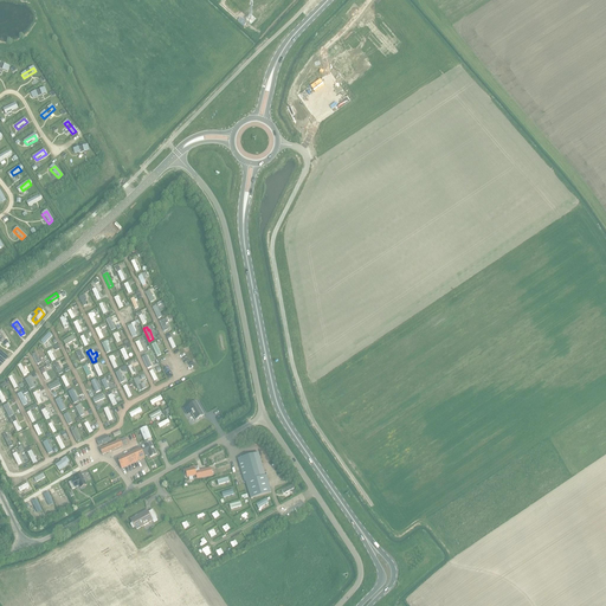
[(141,356),(144,365),(150,362),(148,356),(150,355),(152,356),(154,355),(152,350),(147,353),(147,354),(144,355),(141,356)]
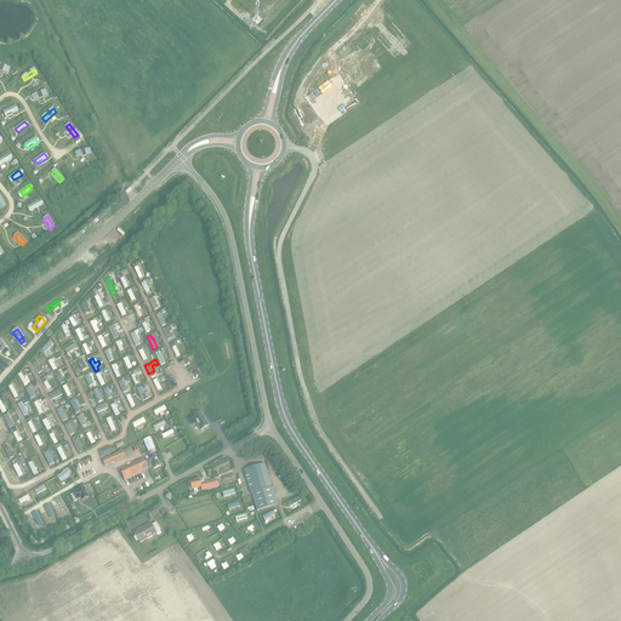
[(56,375),(61,385),(64,383),(58,370),(53,372),(55,375),(56,375)]
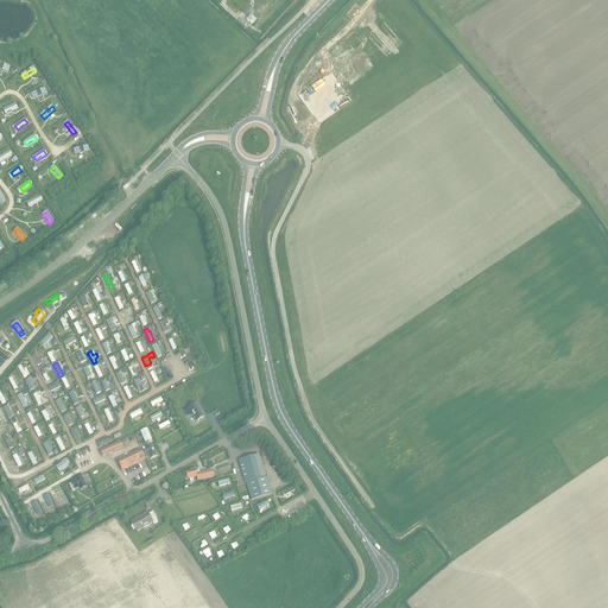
[(134,381),(140,393),(146,390),(144,385),(141,386),(140,382),(141,382),(140,379),(139,380),(138,379),(134,381)]
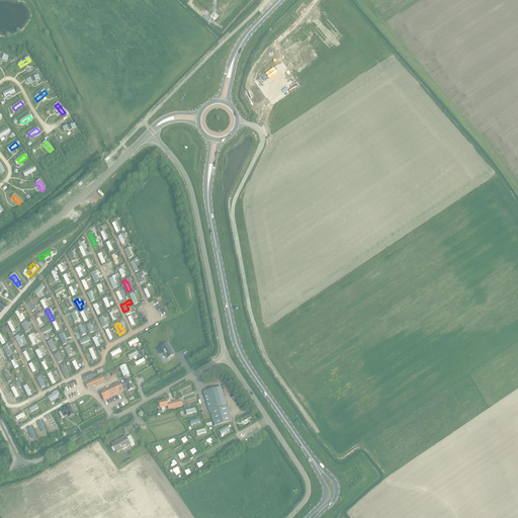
[(141,341),(139,338),(130,343),(132,346),(133,345),(134,346),(136,345),(136,343),(141,341)]
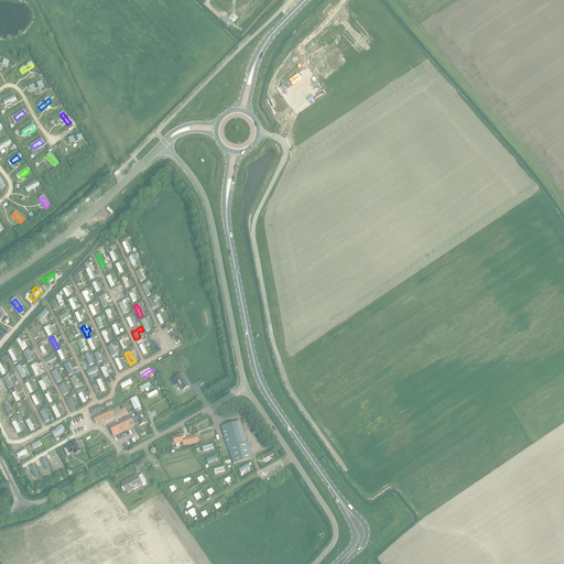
[(175,384),(177,383),(182,391),(190,387),(182,375),(173,380),(175,384)]
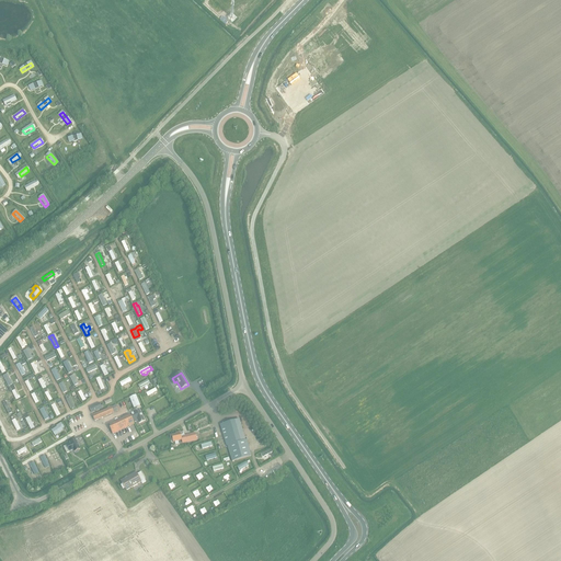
[(122,387),(132,381),(129,378),(119,384),(122,387)]
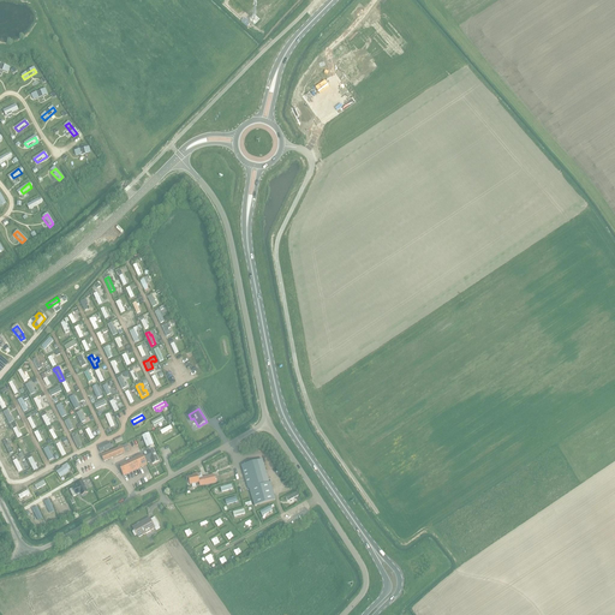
[(154,427),(165,421),(162,417),(151,423),(154,427)]
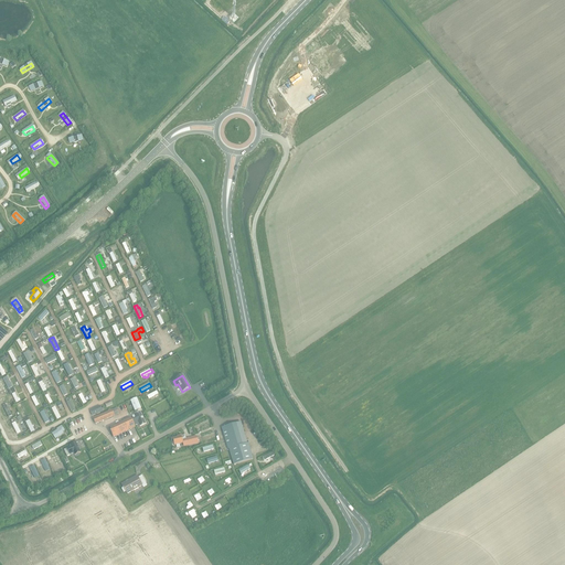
[(129,402),(134,412),(140,409),(136,400),(129,402)]
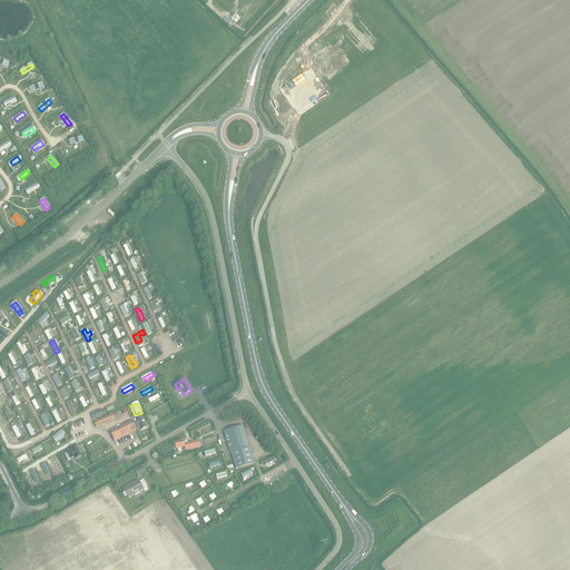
[(52,412),(58,423),(61,422),(56,411),(52,412)]
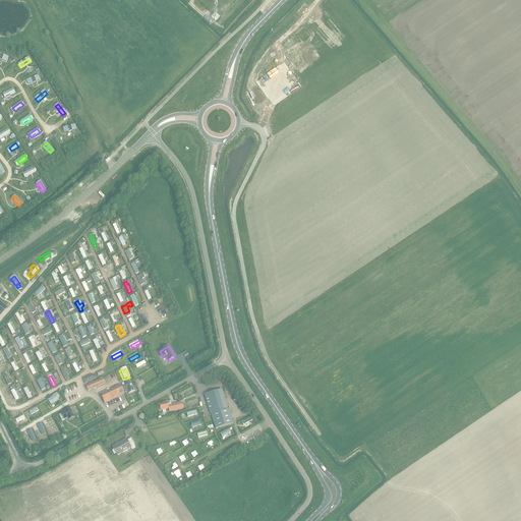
[(84,386),(87,391),(109,382),(107,377),(84,386)]
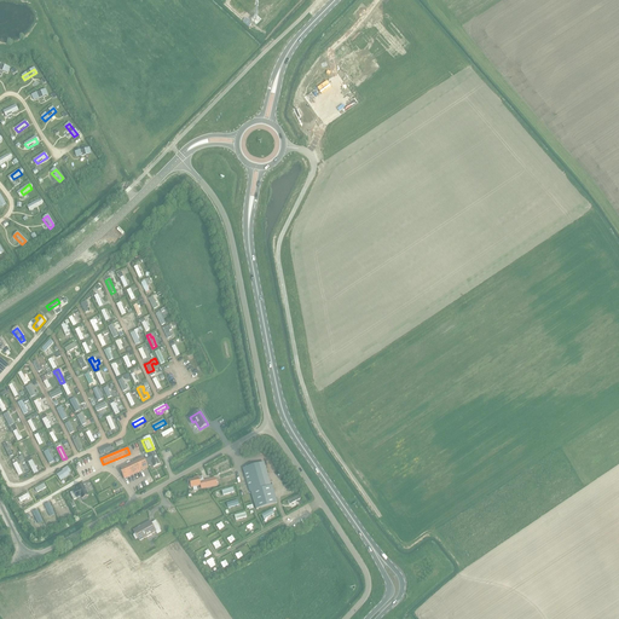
[(152,468),(158,464),(154,453),(150,455),(149,453),(146,455),(146,456),(119,469),(123,479),(148,468),(148,467),(151,466),(152,468)]
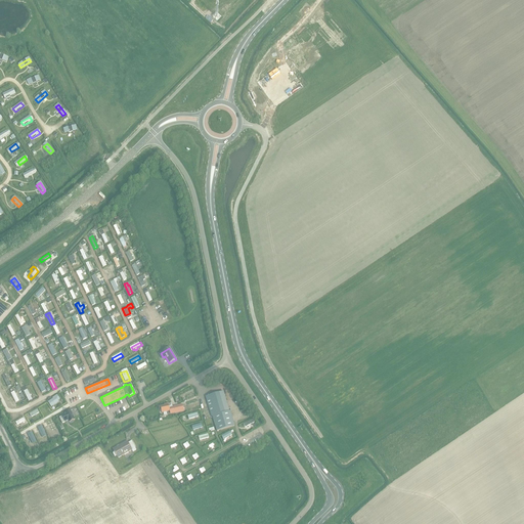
[(27,390),(24,392),(29,402),(32,400),(31,397),(32,396),(31,395),(30,395),(27,390)]
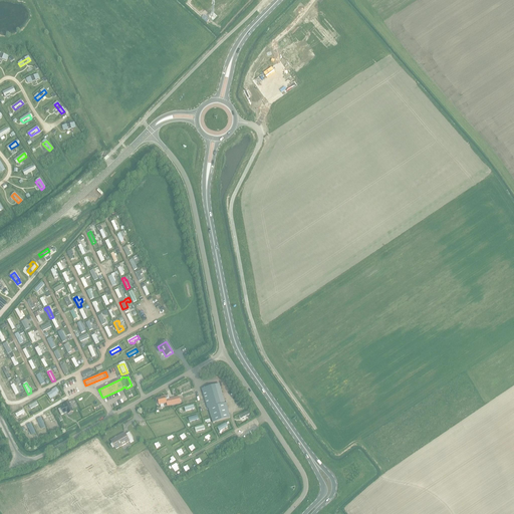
[(225,405),(224,405),(218,384),(201,390),(207,410),(208,410),(212,424),(229,419),(225,405)]
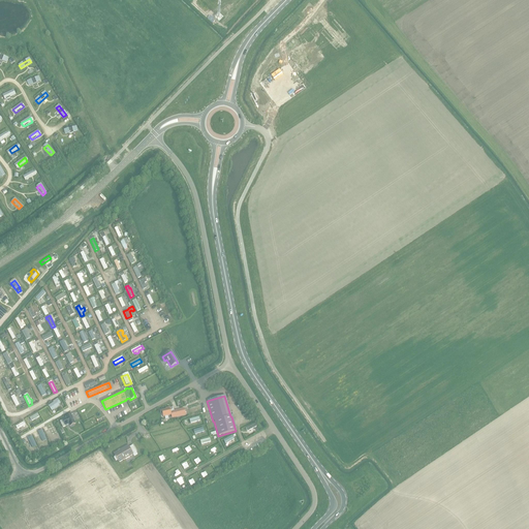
[(48,406),(52,411),(59,406),(56,401),(48,406)]
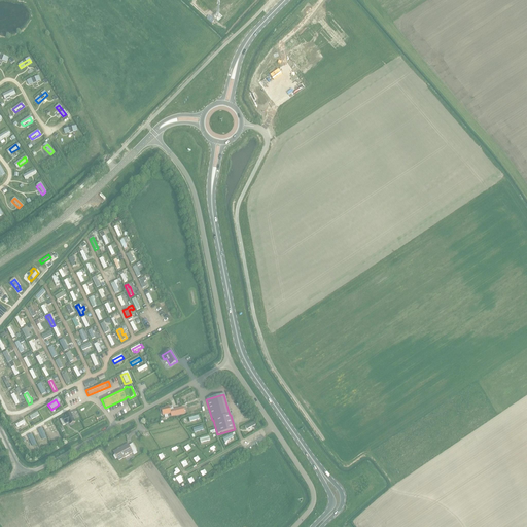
[(172,407),(169,408),(169,406),(165,407),(165,409),(162,410),(163,416),(164,416),(165,419),(169,418),(168,415),(171,415),(171,417),(175,416),(186,413),(185,407),(173,410),(172,407)]
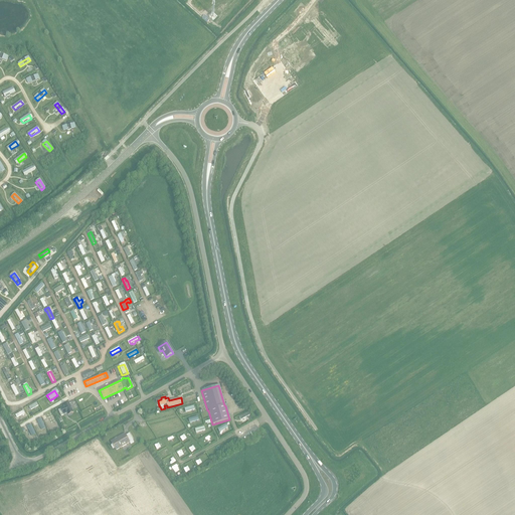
[(65,407),(59,410),(61,415),(68,412),(69,415),(74,412),(69,403),(64,406),(65,407)]
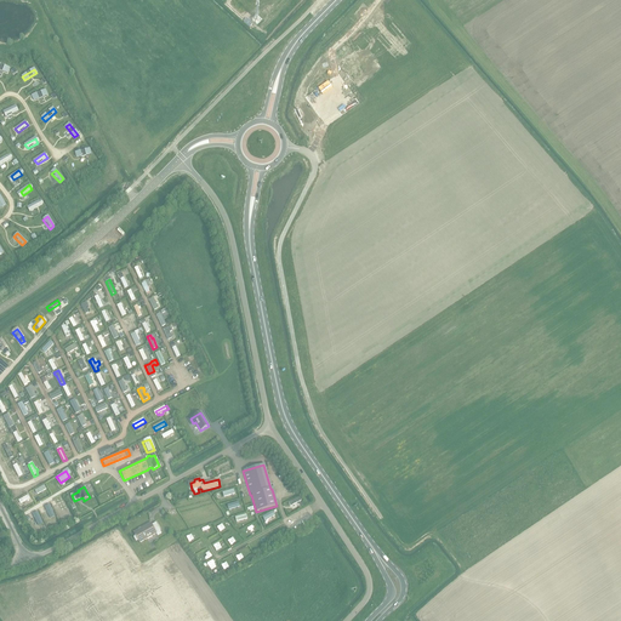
[(160,530),(155,523),(152,525),(151,524),(138,530),(140,531),(134,535),(138,543),(147,539),(152,536),(157,534),(158,536),(161,534),(160,530)]
